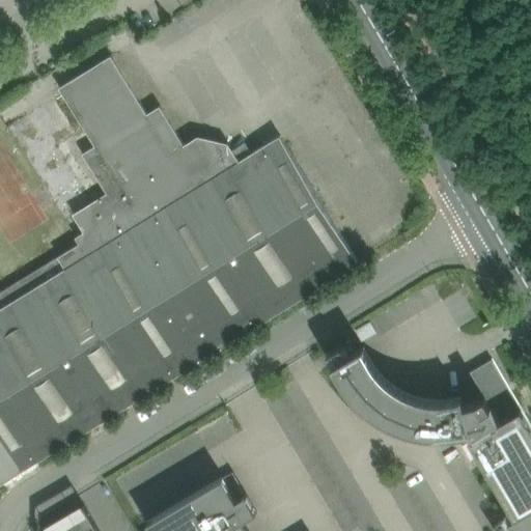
[(434,0),(430,0),(420,6),(426,17),(440,9),(434,0)]
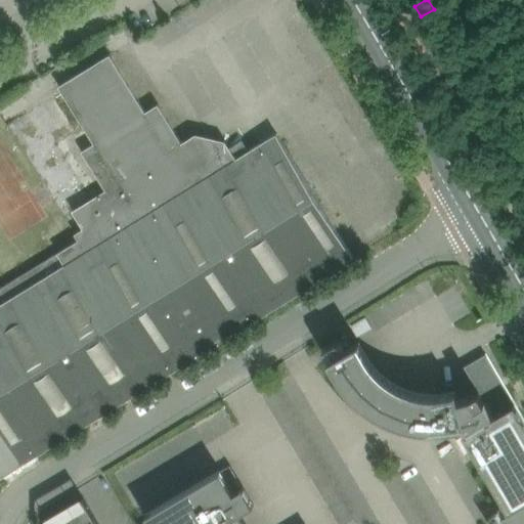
[(0,478),(4,476),(37,455),(354,260),(353,259),(276,134),(249,151),(242,141),(223,153),(195,146),(190,138),(182,143),(158,104),(145,113),(110,55),(92,66),(58,86),(94,143),(82,151),(105,190),(91,200),(73,211),(84,228),(88,234),(79,239),(0,288),(0,478)]
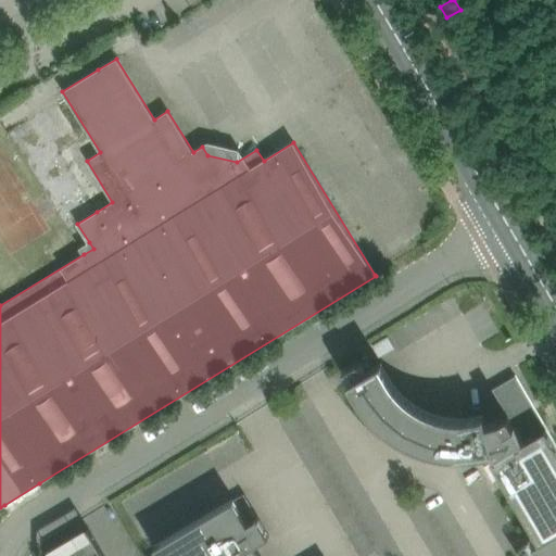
[(373,345),(379,357),(394,348),(388,337),(373,345)]
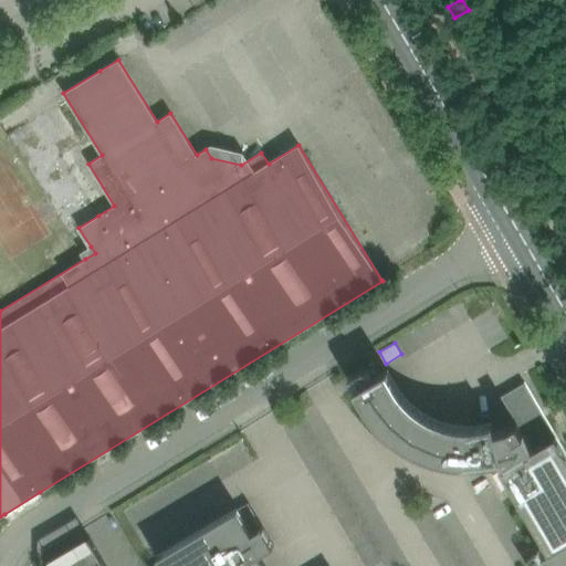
[(364,370),(350,378),(357,388),(354,390),(355,390),(363,405),(366,410),(370,416),(374,421),(378,426),(383,430),(388,435),(392,439),(398,443),(404,447),(409,450),(415,453),(420,456),(427,458),(432,460),(439,462),(446,463),(451,464),(458,465),(464,465),(471,465),(478,465),(484,464),(490,463),(501,461),(503,468),(500,469),(543,543),(546,548),(548,553),(565,543),(565,452),(556,437),(546,420),(546,419),(527,387),(503,400),(516,422),(516,423),(507,429),(495,432),(493,422),(492,423),(491,425),(484,426),(477,427),(477,426),(475,426),(475,427),(470,427),(464,427),(459,427),(453,426),(448,425),(442,422),(437,421),(432,419),(427,417),(422,413),(418,410),(413,407),(409,404),(406,399),(402,396),(399,391),(396,386),(392,381),(390,377),(388,371),(388,369),(369,380),(370,379),(371,378),(371,377),(371,376),(371,375),(371,374),(370,373),(369,371),(368,370),(367,370),(366,370),(365,370),(364,371),(364,370)]
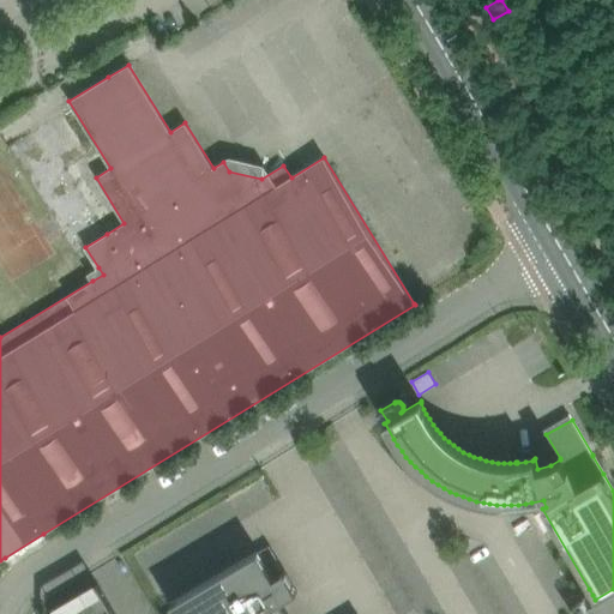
[(287,613),(281,602),(298,593),(284,571),(274,577),(259,552),(170,605),(175,613),(287,613)]
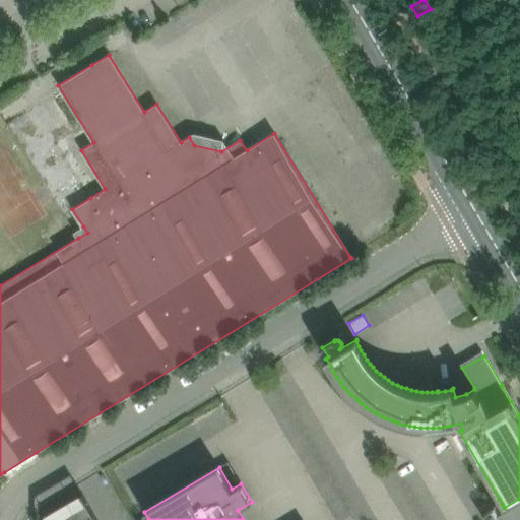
[(98,519),(83,495),(81,495),(86,502),(55,519),(98,519)]
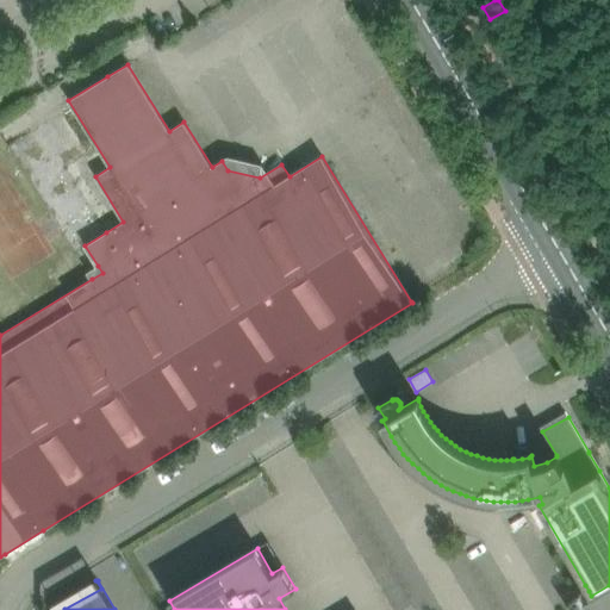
[(609,609),(609,585),(591,596),(584,599),(585,602),(586,601),(591,609),(609,609)]
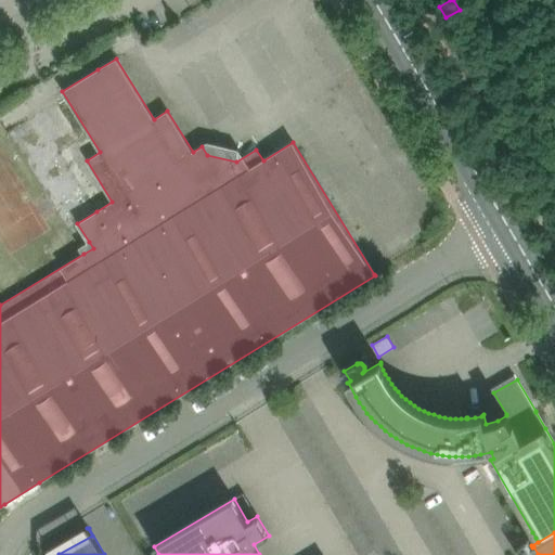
All buildings are outlined.
